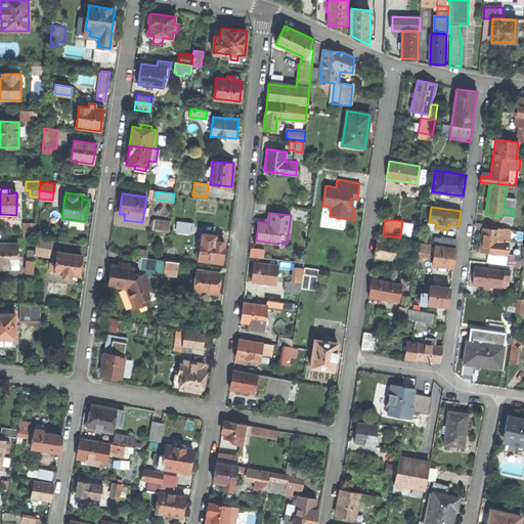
[(170,222),(154,220),(153,229),(169,231),(170,222)]
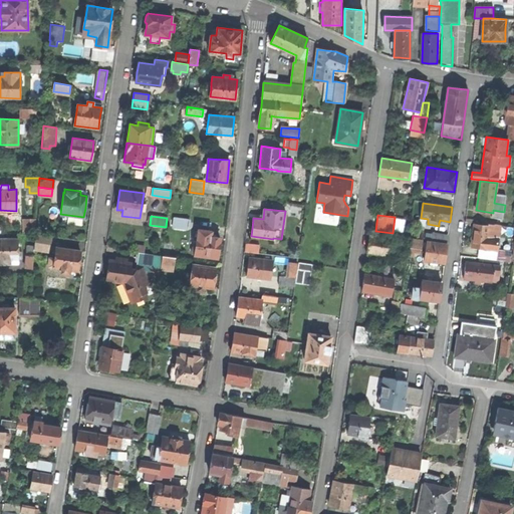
[(188,229),(189,219),(174,218),(173,227),(188,229)]
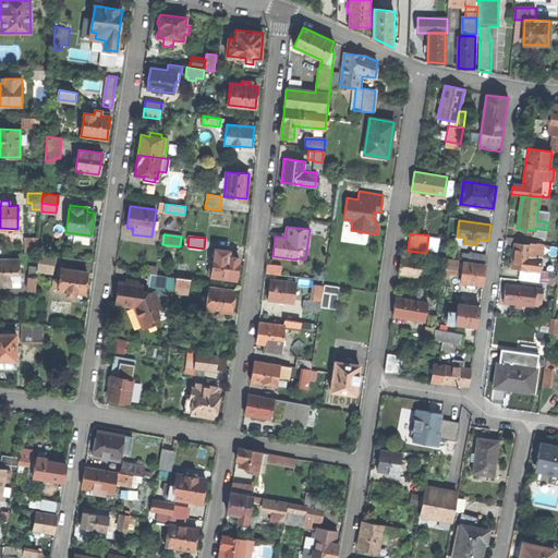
[(24,253),(38,253),(39,239),(24,239),(24,253)]
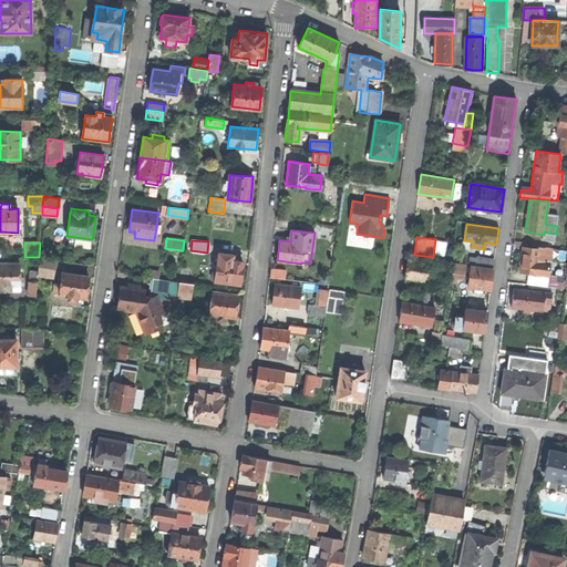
[(519,272),(548,276),(552,247),(546,247),(545,247),(538,246),(538,248),(523,247),(521,263),(519,272)]
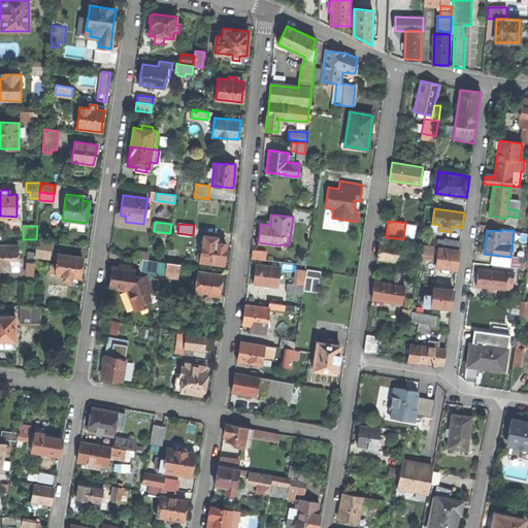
[(200,262),(224,264),(225,253),(226,243),(217,242),(218,237),(203,235),(200,258),(198,257),(197,261),(200,261),(200,262)]
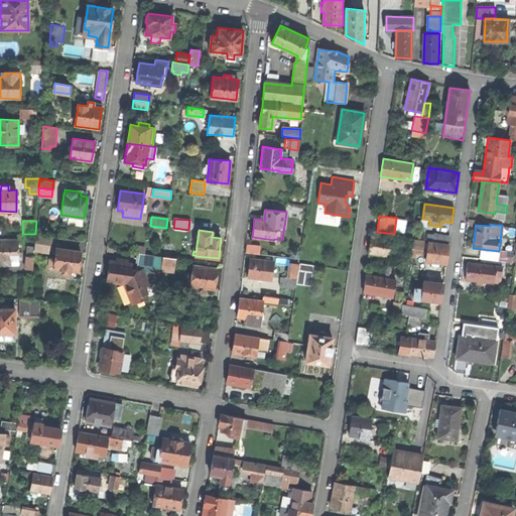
[(432,241),(447,244),(449,235),(434,233),(432,241)]
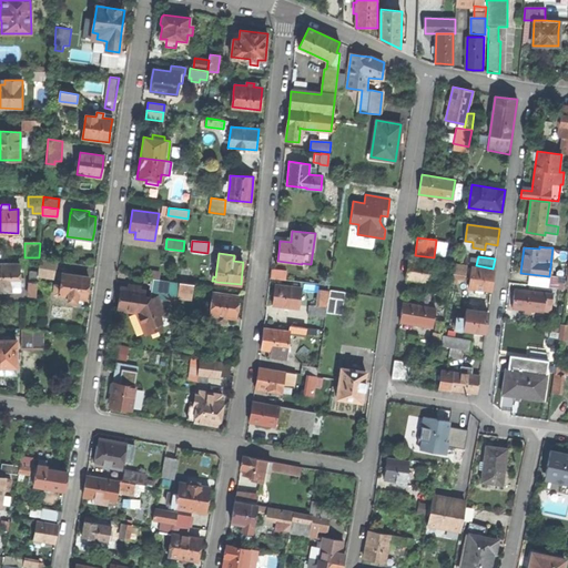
[(39,259),(38,272),(38,276),(53,279),(56,261),(39,259)]
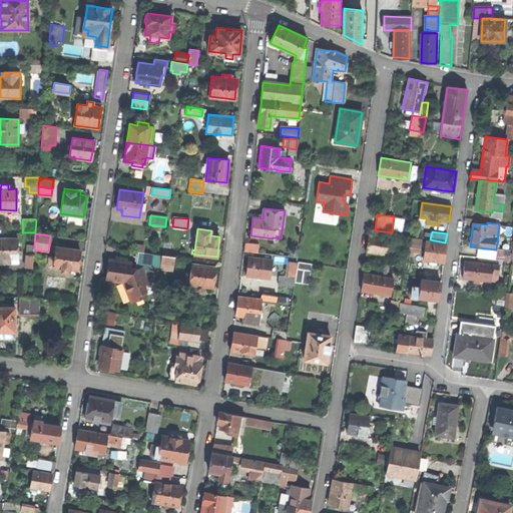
[(387,255),(389,238),(369,235),(368,242),(367,251),(387,255)]
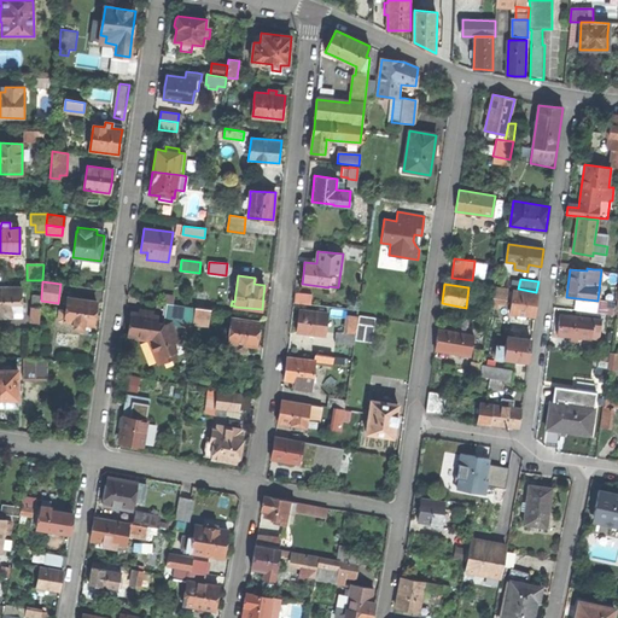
[(506,303),(508,289),(493,286),(489,305),(497,307),(499,302),(506,303)]
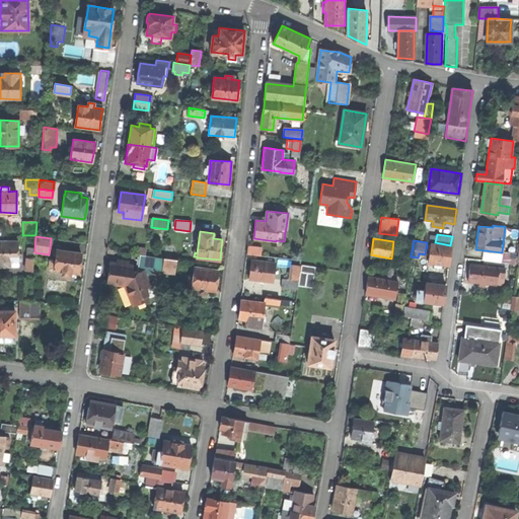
[(0,266),(18,266),(18,258),(21,258),(21,253),(18,253),(18,241),(0,241),(0,266)]
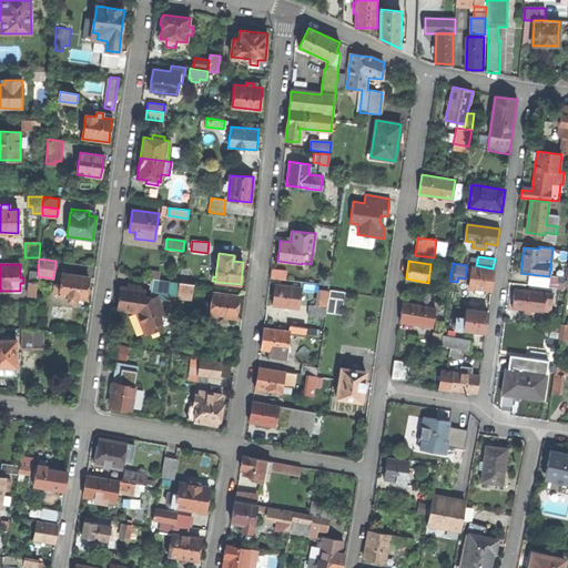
[(469,287),(476,288),(483,290),(492,291),(494,270),(472,267),(469,287)]
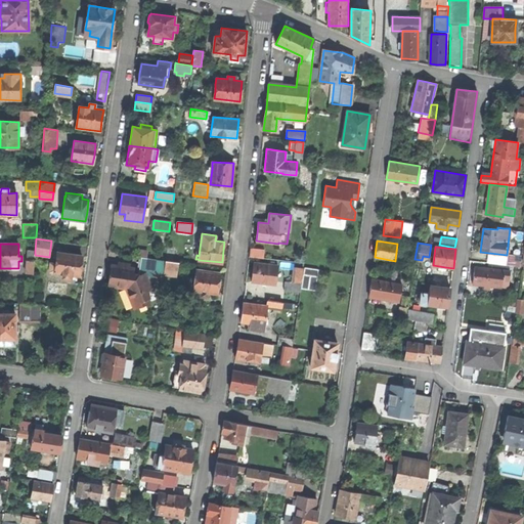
[(263,258),(264,250),(250,248),(249,257),(263,258)]
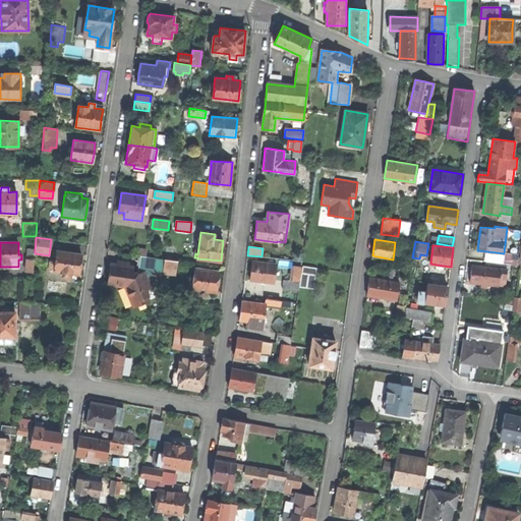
[(27,249),(26,272),(34,273),(35,253),(35,249),(27,249)]
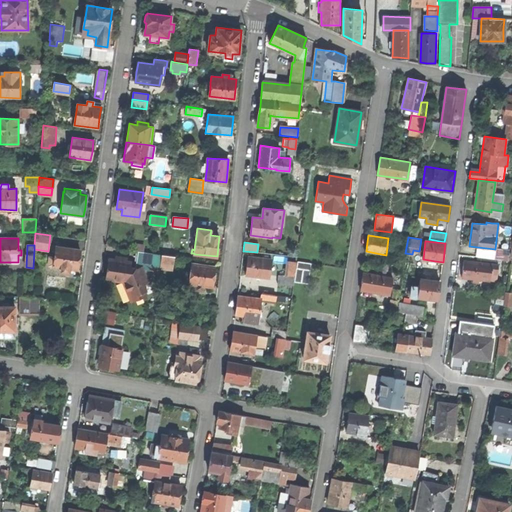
[(55,258),(49,257),(48,265),(62,268),(62,271),(69,273),(70,269),(77,270),(79,260),(80,250),(57,247),(55,258)]
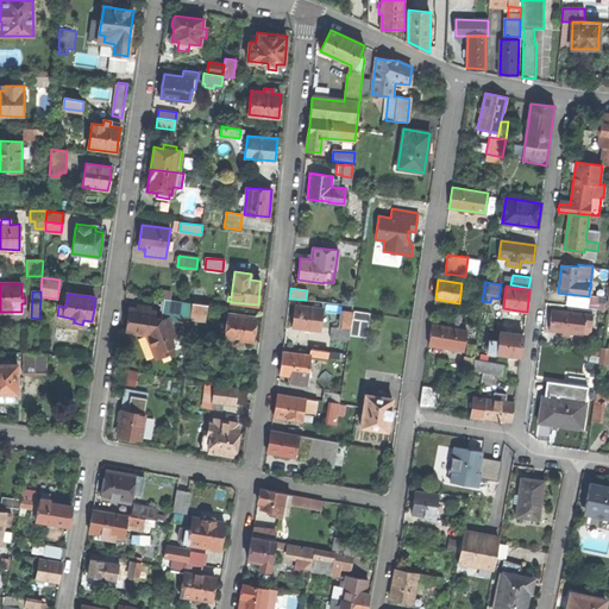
[(588,308),(603,309),(606,297),(590,296),(588,308)]
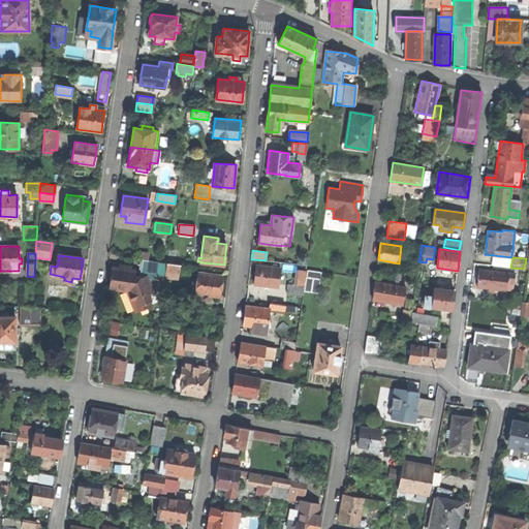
[(158,261),(143,259),(141,277),(133,277),(134,271),(113,268),(112,280),(111,288),(127,290),(134,311),(139,310),(139,311),(147,309),(146,307),(150,306),(147,296),(152,292),(150,285),(151,279),(155,279),(158,261)]
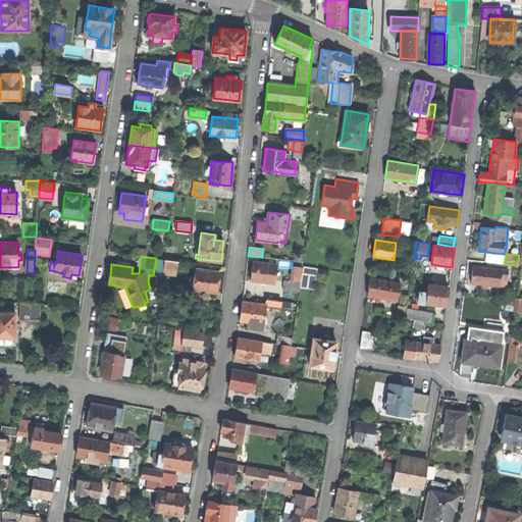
[(173,274),(174,268),(176,268),(177,261),(165,260),(163,272),(173,274)]
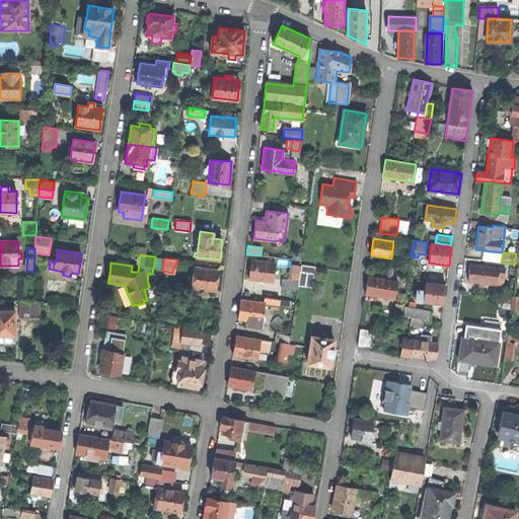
[(275,263),(251,260),(250,270),(249,279),(273,282),(275,263)]
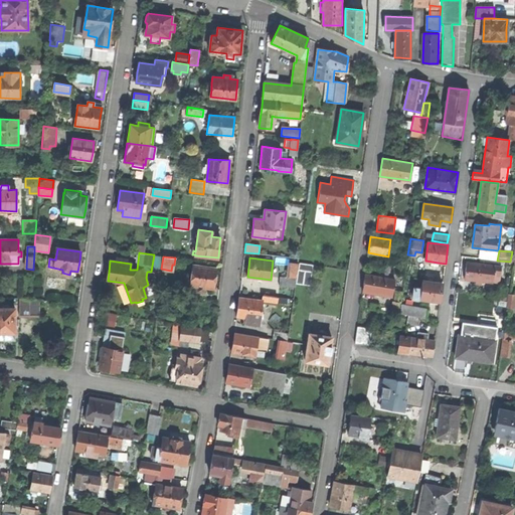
[(288,277),(280,278),(279,286),(295,287),(296,283),(296,278),(295,278),(297,264),(290,263),(288,277)]
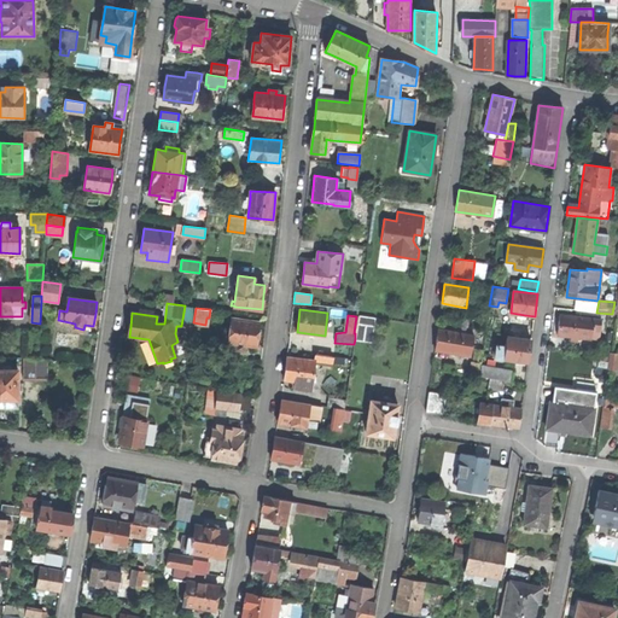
[(355,339),(371,342),(374,318),(357,315),(355,333),(355,339)]
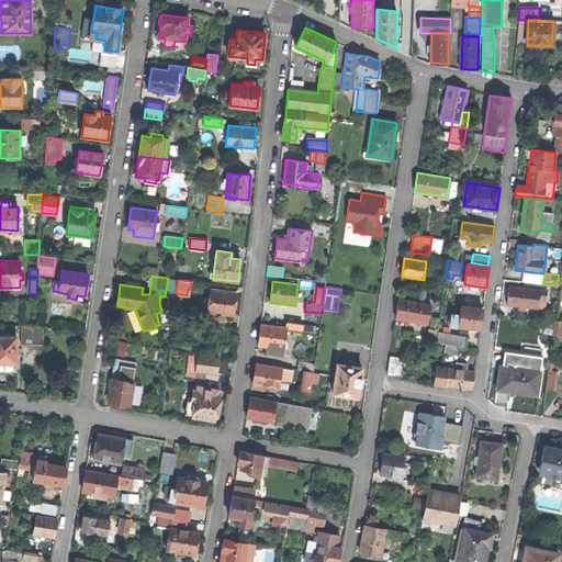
[(513,304),(537,307),(538,300),(546,301),(547,291),(508,287),(507,304),(513,304)]
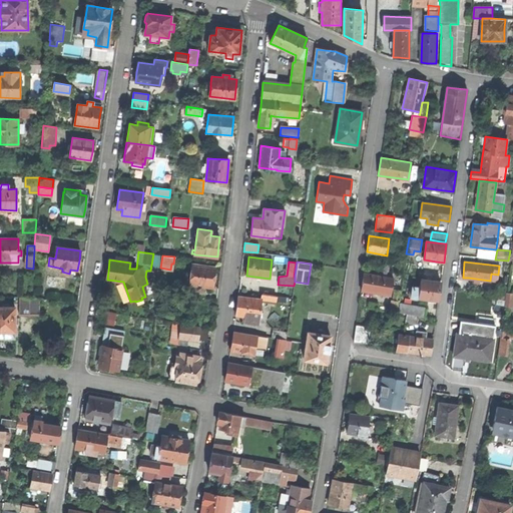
[(189,284),(213,287),(214,277),(215,267),(192,264),(189,284)]
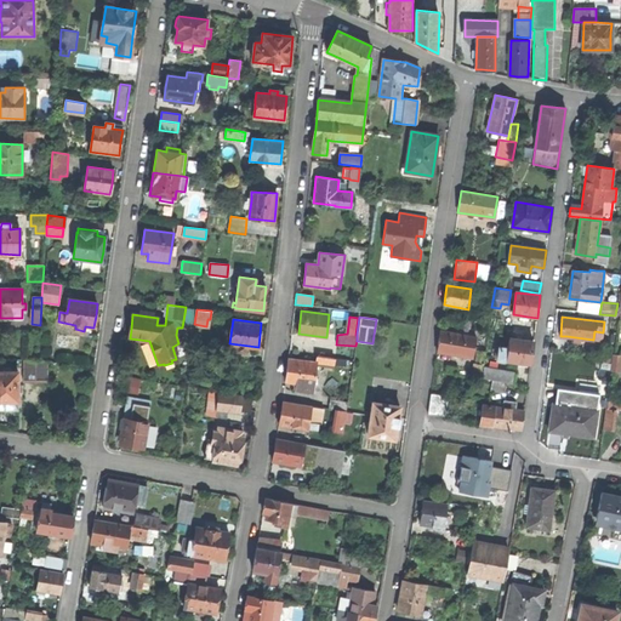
[(472,358),(476,336),(439,330),(438,341),(437,352),(472,358)]
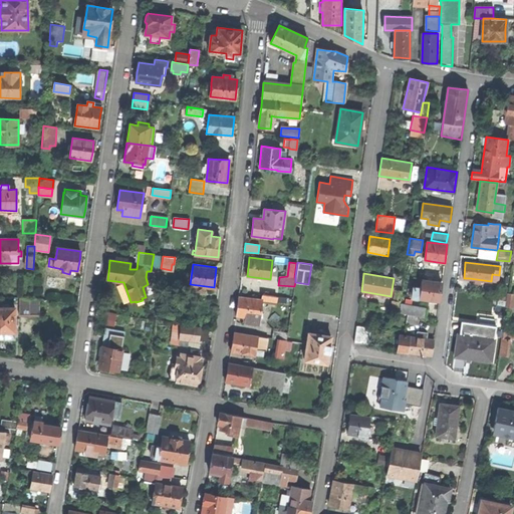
[(421,288),(419,298),(439,301),(442,282),(435,281),(422,279),(421,288)]
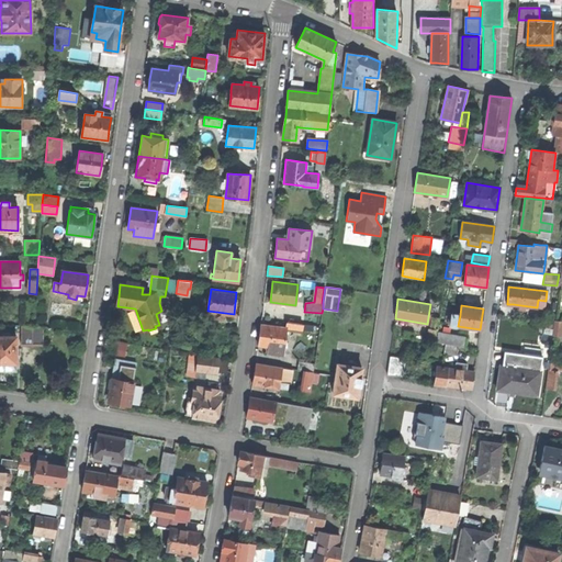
[(450,325),(458,326),(460,315),(452,313),(450,325)]
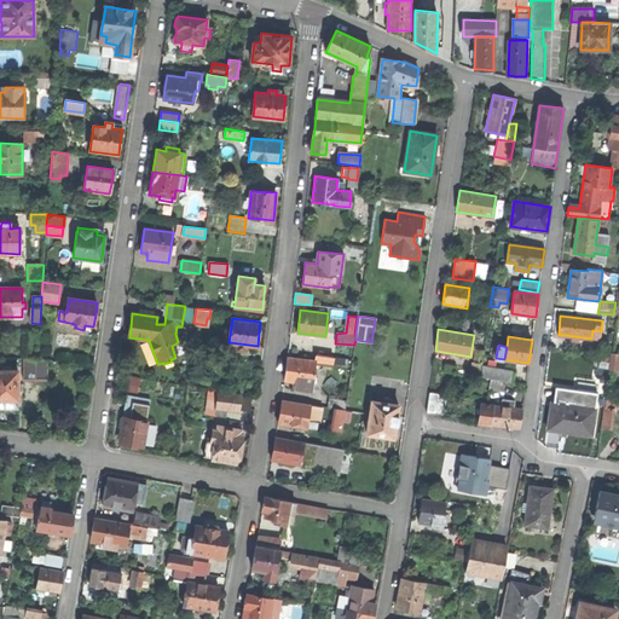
[(484,351),(475,350),(474,363),(481,364),(484,351)]
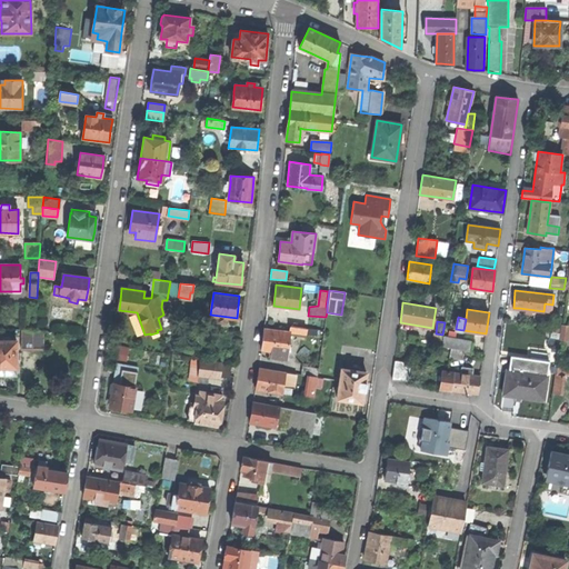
[(305,336),(306,328),(290,326),(290,332),(263,329),(262,338),(261,349),(272,351),(272,357),(286,359),(289,333),(305,336)]
